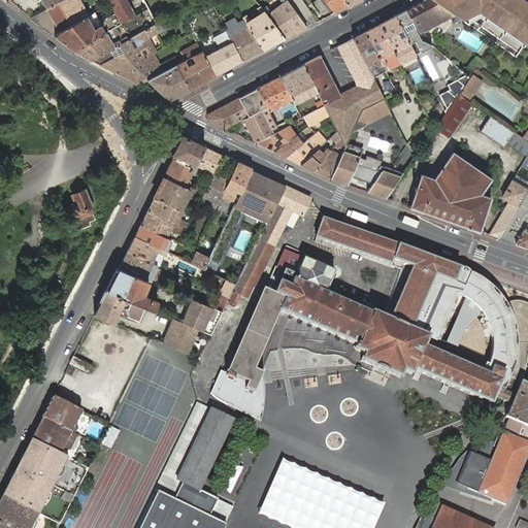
[(44,28),(54,36),(60,30),(86,18),(88,17),(78,0),(62,0),(47,7),(29,17),(38,24),(52,18),(54,21),(46,24),(44,28)]
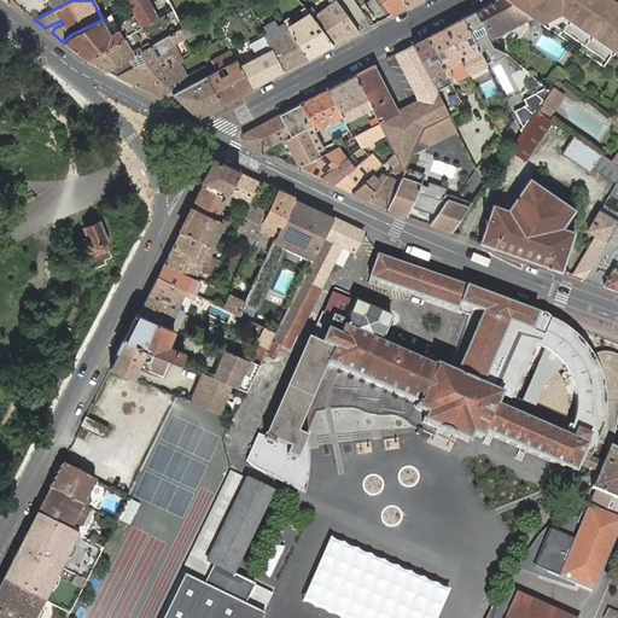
[(128,0),(138,15),(127,21),(132,31),(175,9),(170,0),(128,0)]
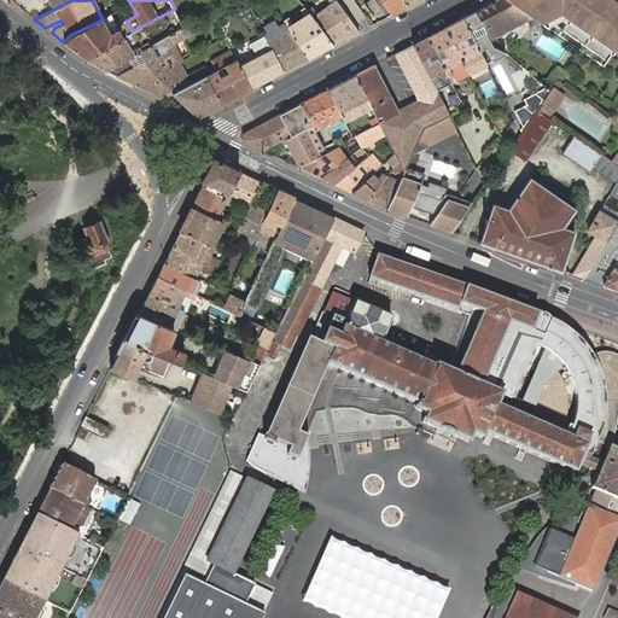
[(320,0),(307,9),(333,45),(359,30),(337,0),(320,0)]
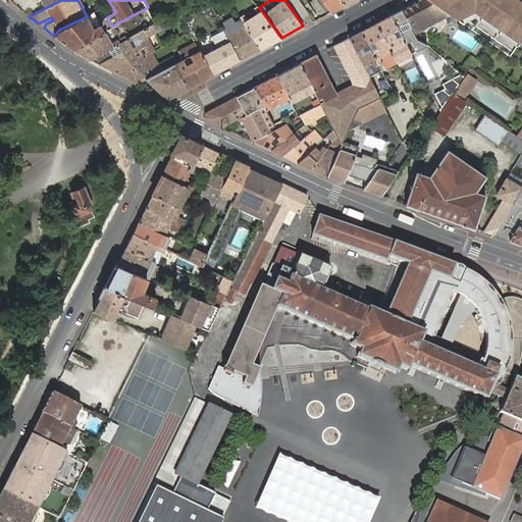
[(320,0),(329,12),(344,4),(341,0),(320,0)]
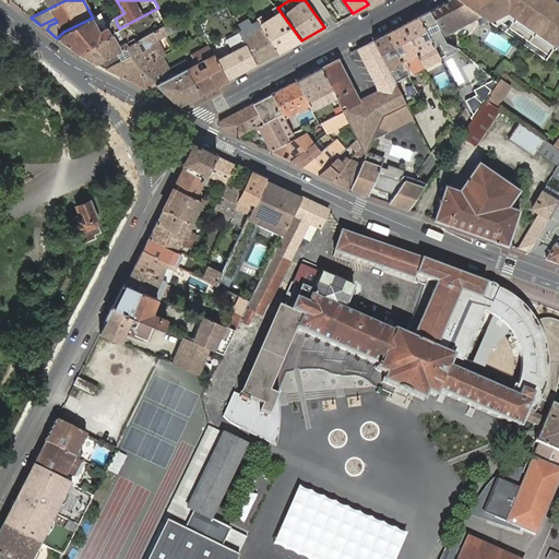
[(460,0),(447,0),(430,9),(447,40),(451,38),(449,33),(468,23),(472,27),(487,19),(460,0)]
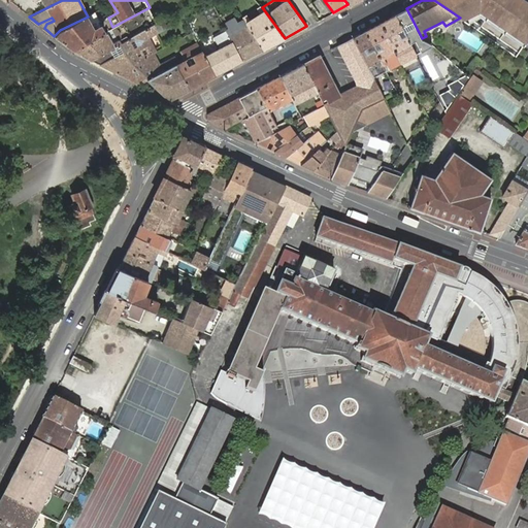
[(527,3),(523,0),(434,0),(460,18),(494,42),(516,57),(525,43),(527,38),(527,3)]
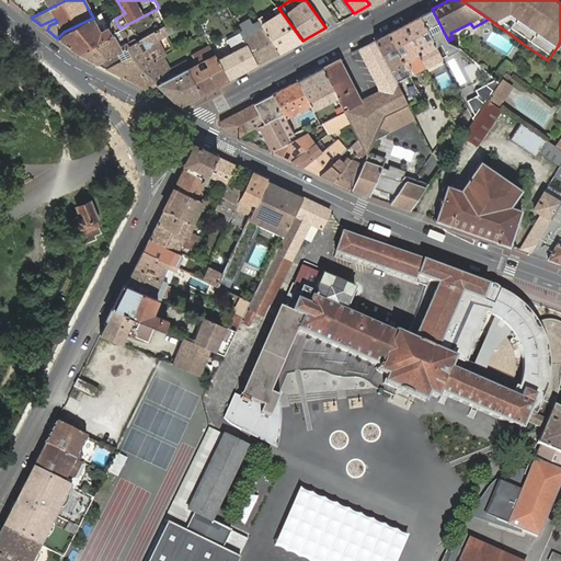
[(259,18),(260,19),(279,53),(302,41),(278,8),(277,6),(259,18)]
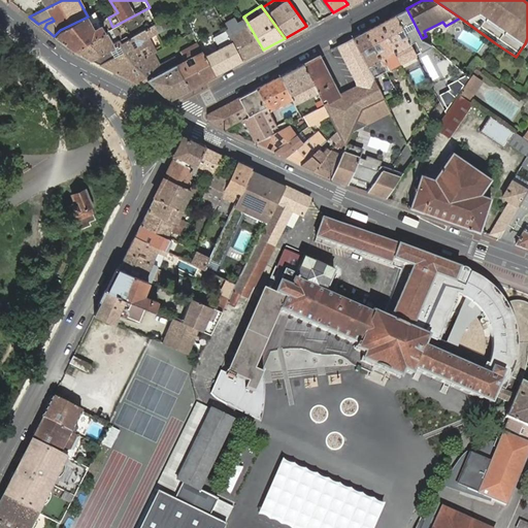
[(422,38),(406,8),(395,14),(411,46),(422,40),(422,38)]
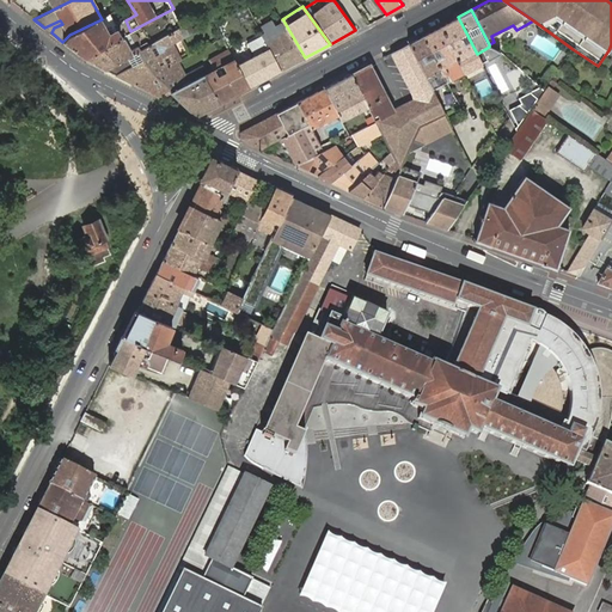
[(440,26),(465,72),(482,63),(477,54),(458,17),(440,26)]
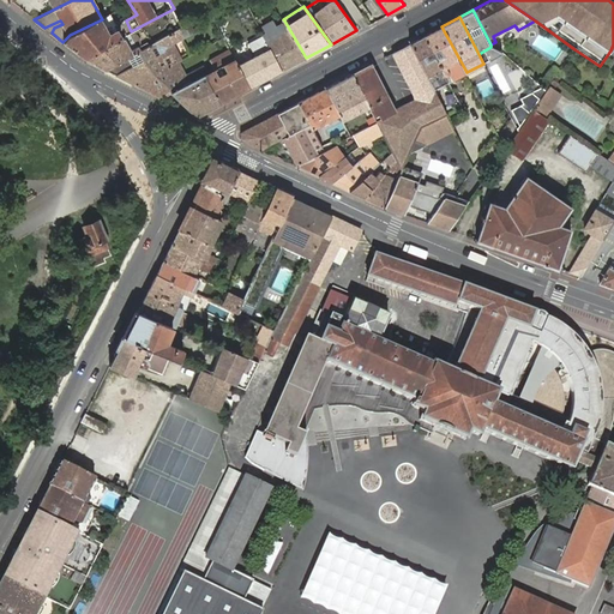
[(62,42),(83,58),(130,32),(131,31),(126,20),(125,19),(104,30),(100,20),(70,35),(62,42)]
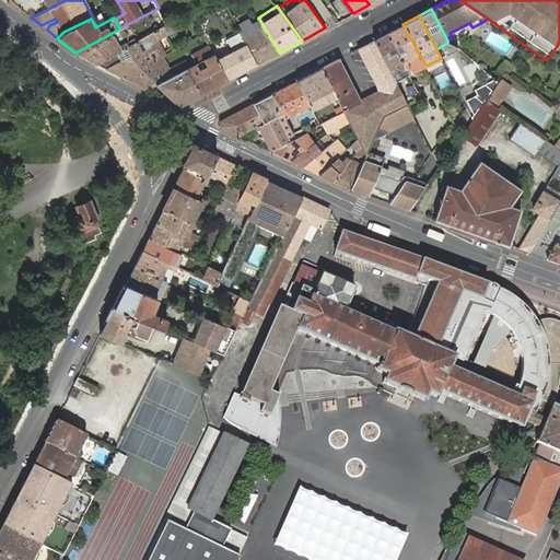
[(240,31),(244,37),(257,65),(279,53),(259,19),(240,31)]
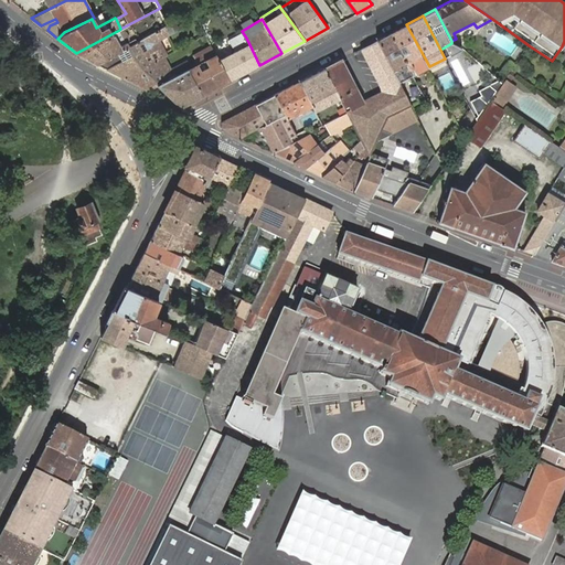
[(98,64),(124,77),(161,57),(167,55),(158,39),(177,29),(173,22),(169,25),(129,46),(98,64)]
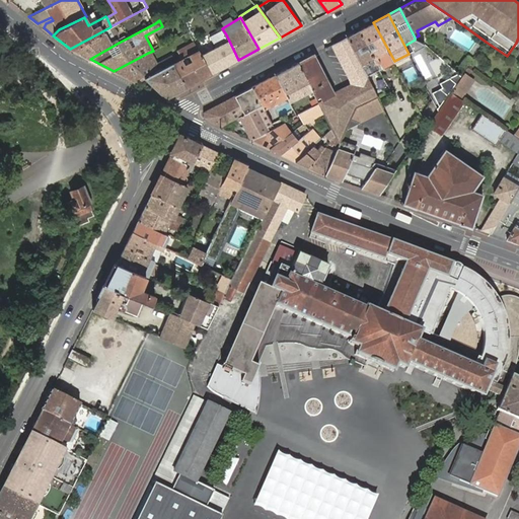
[(383,67),(394,61),(373,22),(359,29),(377,63),(377,65),(381,63),(383,67)]
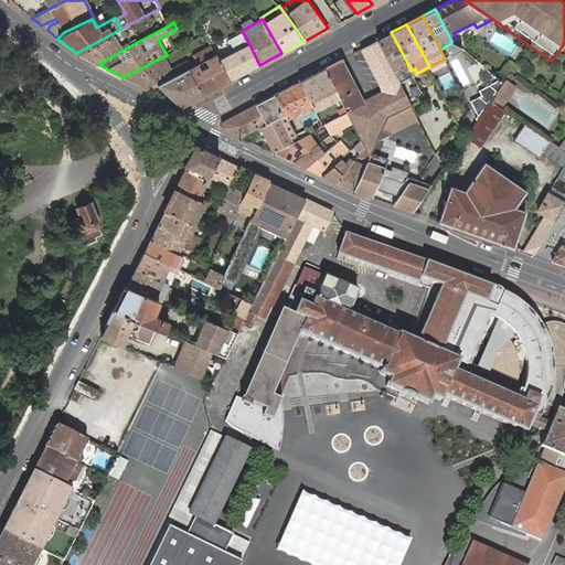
[(97,63),(98,64),(129,46),(127,42),(119,45),(118,42),(125,39),(119,30),(76,53),(97,63)]
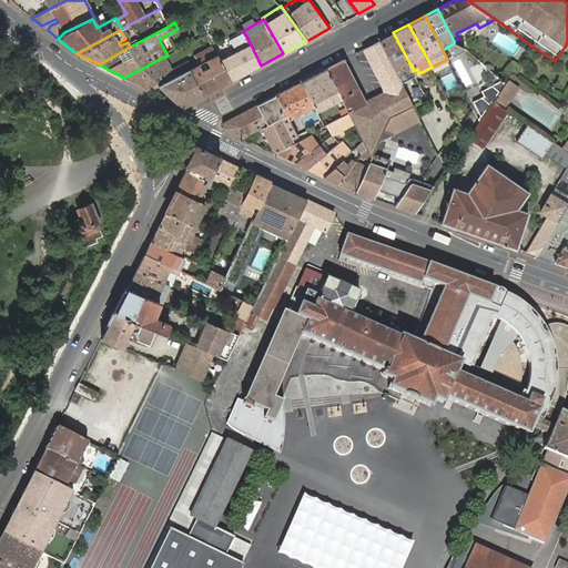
[(413,69),(393,32),(379,40),(399,78),(413,71),(413,69)]
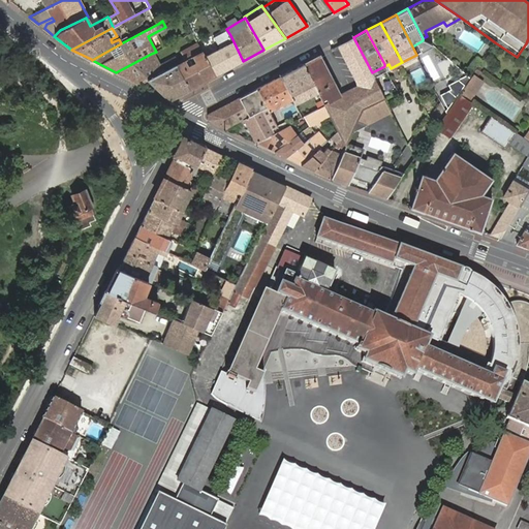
[(220,40),(235,65),(243,61),(230,35),(220,40)]
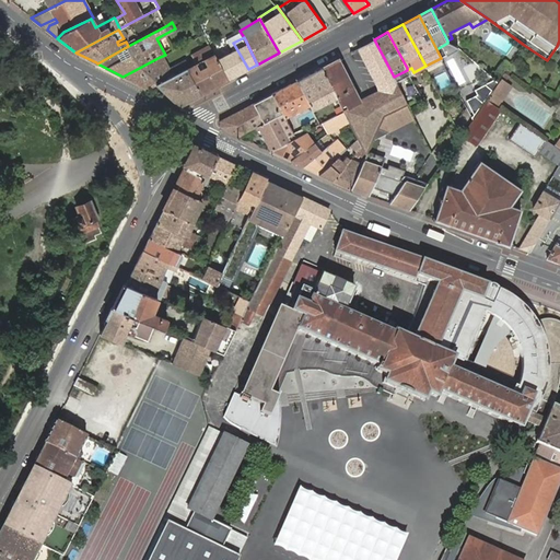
[(214,53),(229,80),(248,69),(233,43),(232,39),(228,42),(232,50),(222,56),(219,50),(214,53)]
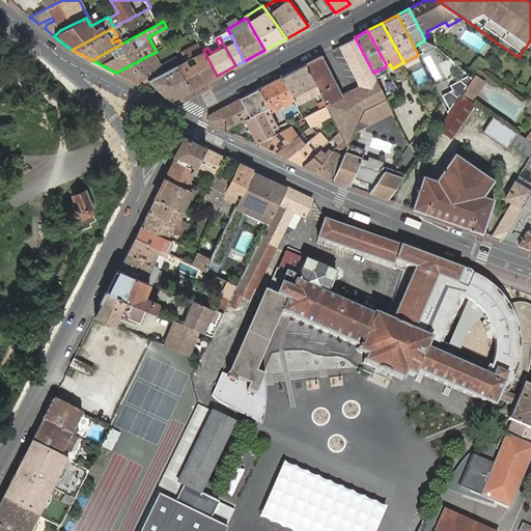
[(364,111),(387,99),(375,77),(373,73),(355,37),(340,45),(361,86),(343,95),(326,105),(331,113),(336,123),(339,131),(343,137),(347,145),(348,143),(358,122),(364,111)]
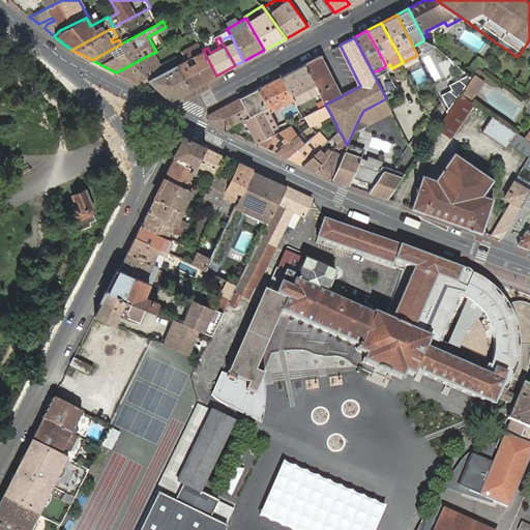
[(413,47),(417,55),(434,46),(433,45),(423,38),(423,40),(413,47)]
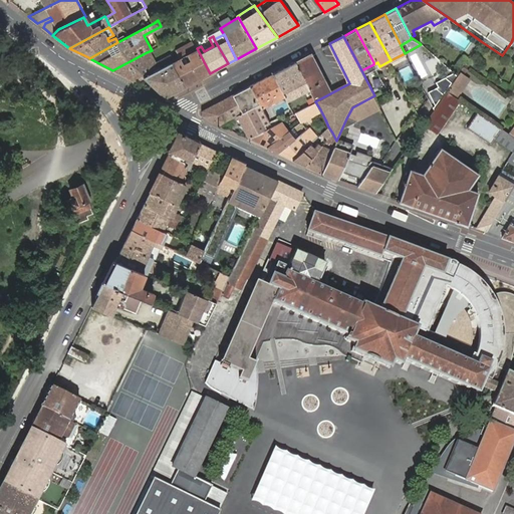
[(135,81),(143,77),(172,62),(197,48),(193,41),(178,49),(179,53),(172,56),(171,54),(156,62),(154,58),(151,59),(147,52),(112,70),(135,81)]
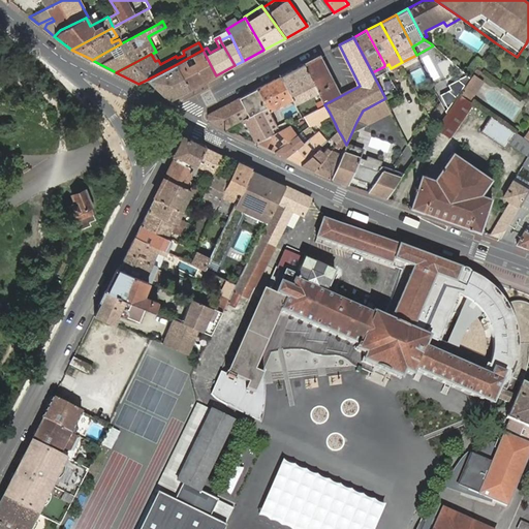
[(177,64),(190,89),(216,75),(203,50),(177,64)]
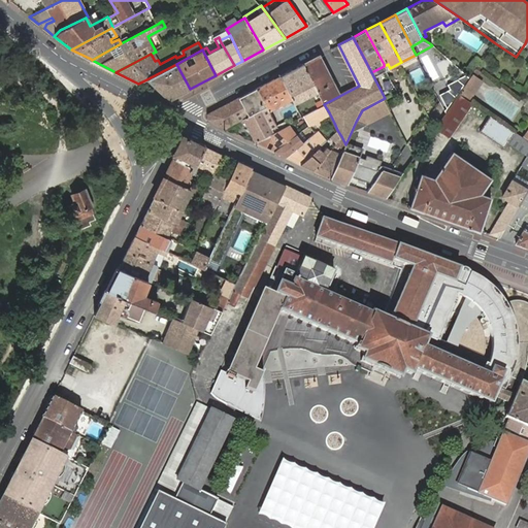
[(328,71),(319,55),(303,63),(320,95),(324,104),(341,95),(334,81),(330,81),(327,74),(328,71)]
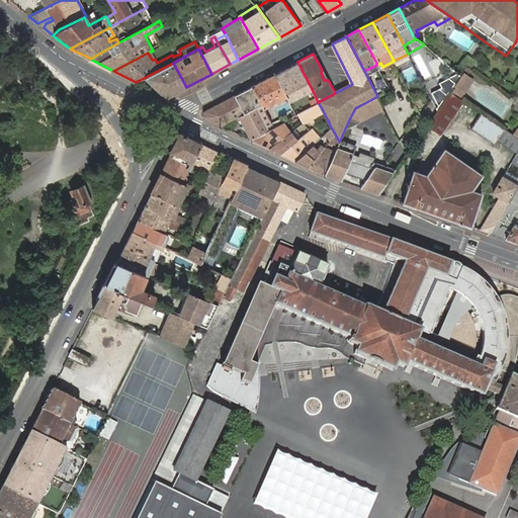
[(481,67),(471,61),(468,65),(478,71),(481,67)]
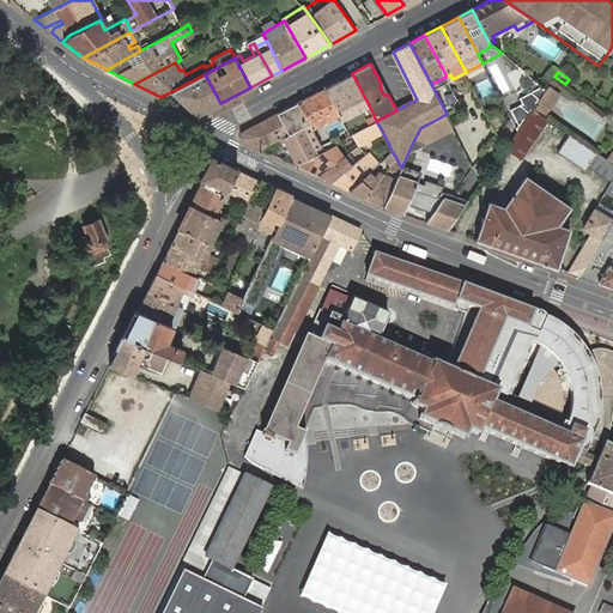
[(371,110),(352,73),(325,87),(338,113),(344,125),(349,122),(346,116),(364,107),(368,113),(371,110)]
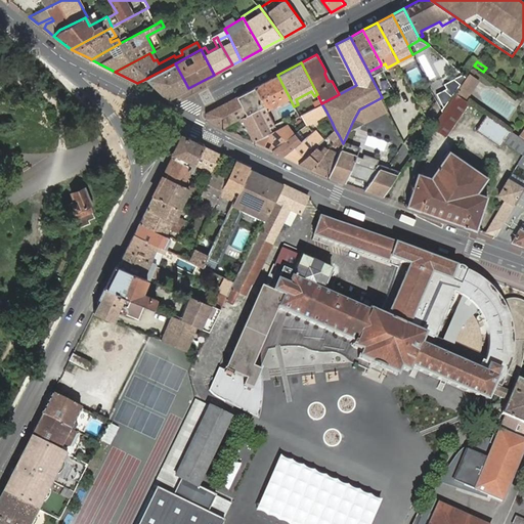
[(145,79),(167,99),(188,88),(175,63),(145,79)]
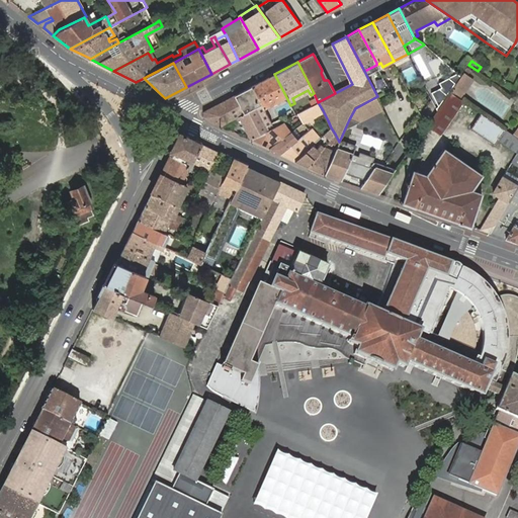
[(413,67),(404,71),(410,82),(418,78),(413,67)]
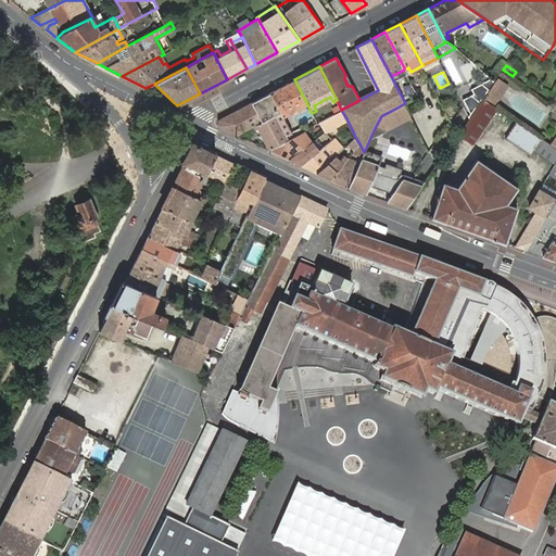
[(306,102),(294,79),(272,91),(281,111),(283,115),(306,102)]
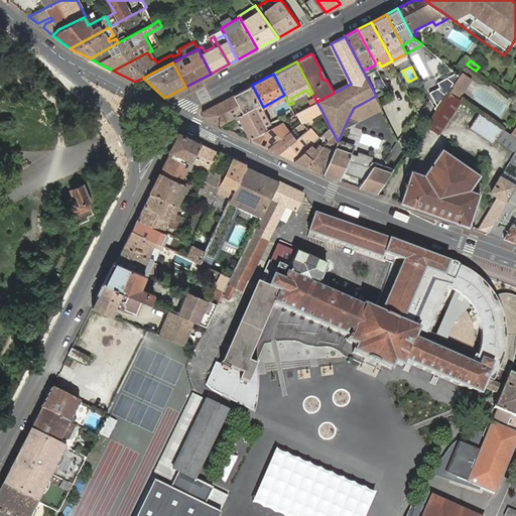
[(462,95),(471,81),(461,74),(459,76),(450,88),(462,95)]
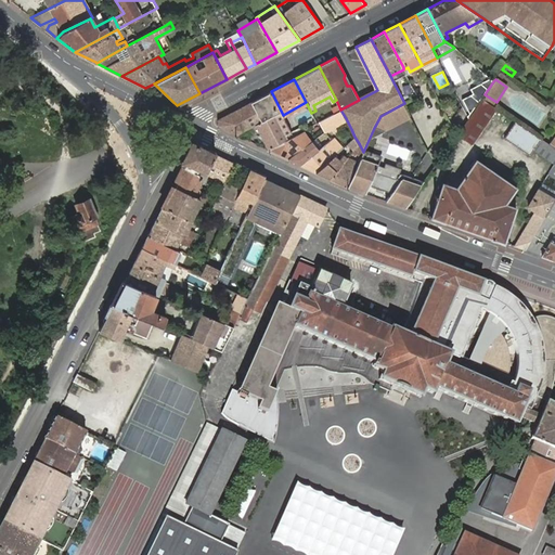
[(271,91),(252,102),(261,121),(281,111),(271,91)]
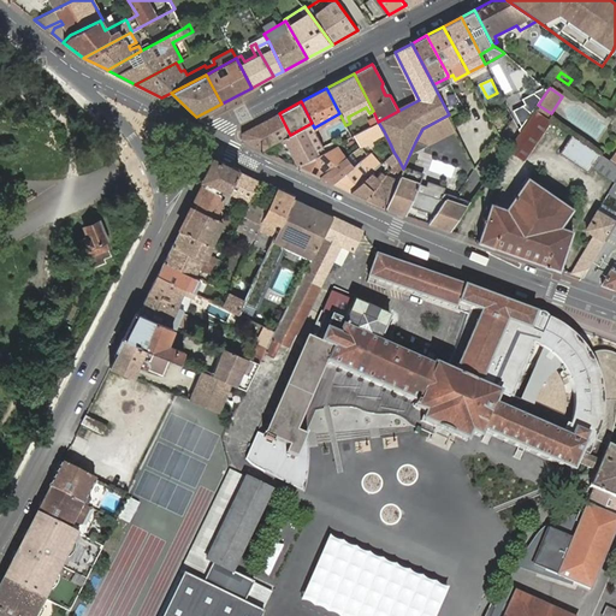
[(550,120),(535,111),(509,149),(523,159),(550,120)]
